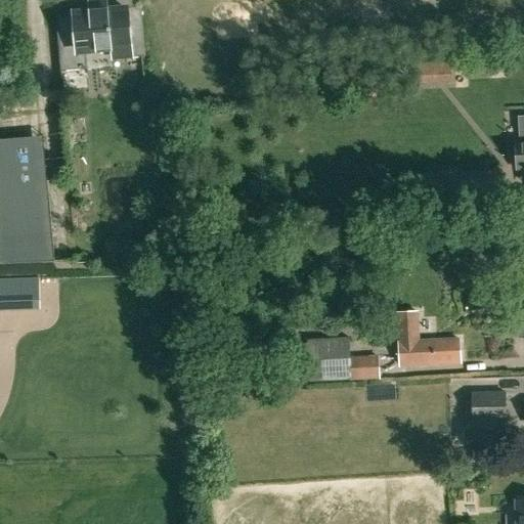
[(87,73),(115,71),(114,60),(141,57),(136,10),(127,11),(126,5),(75,9),(75,14),(55,15),(59,52),(63,91),(89,89),(87,73)]
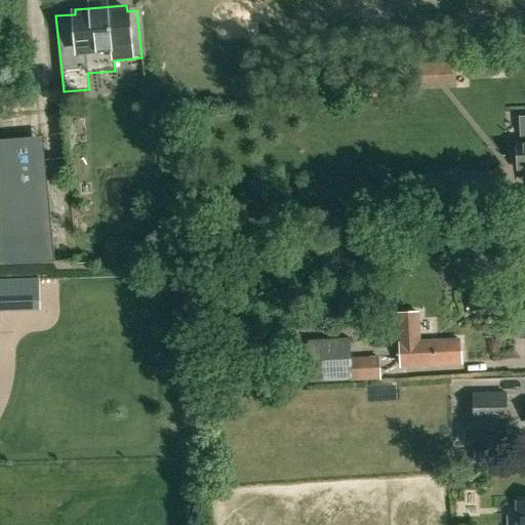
[(0,139),(0,265),(54,260),(43,136),(0,139)]
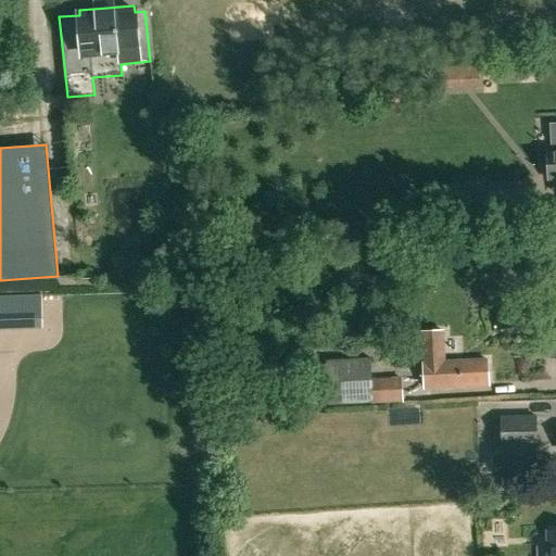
[(425,388),(489,384),(488,359),(443,362),(442,331),(422,331),(424,363),(422,363),(425,388)]
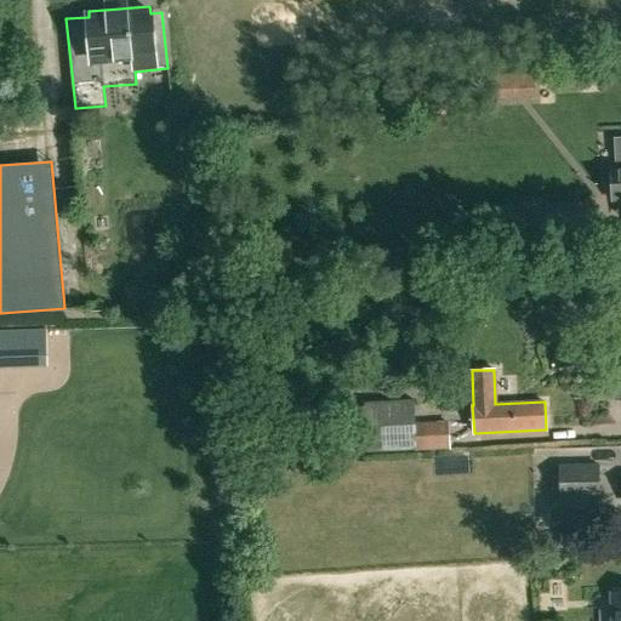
[(415,425),(414,400),(364,403),(366,451),(449,446),(448,423),(415,425)]
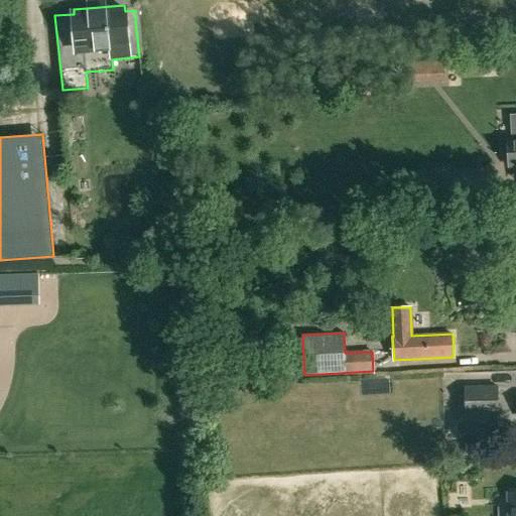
[(464,417),(499,417),(499,387),(464,387),(464,417)]
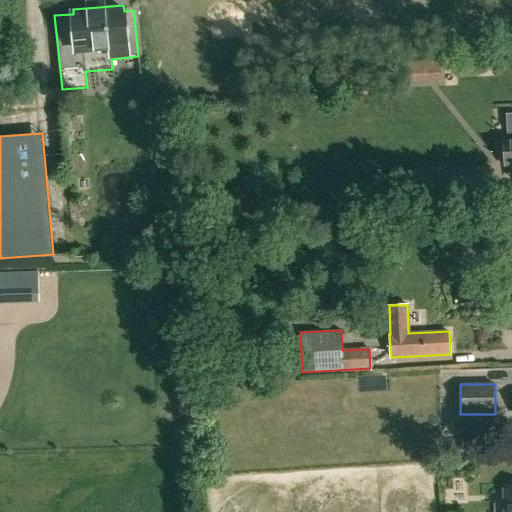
[(460,438),(460,451),(471,451),(471,438),(460,438)]
